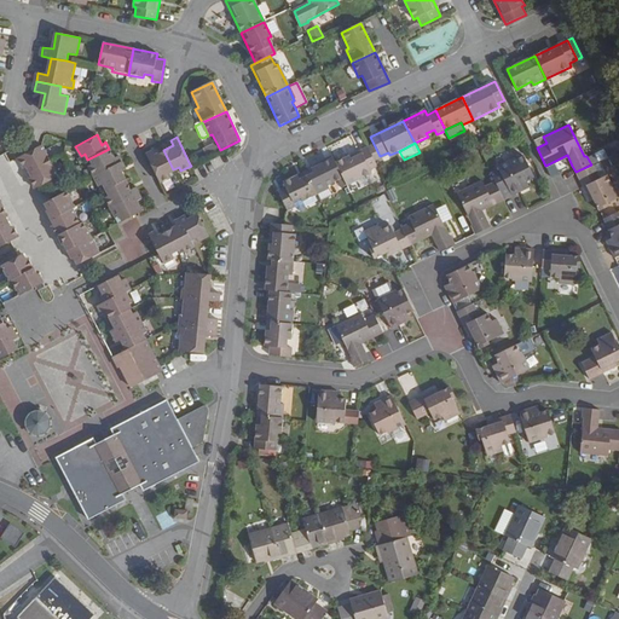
[(25,163),(29,171),(50,160),(41,145),(18,157),(22,165),(25,163)]
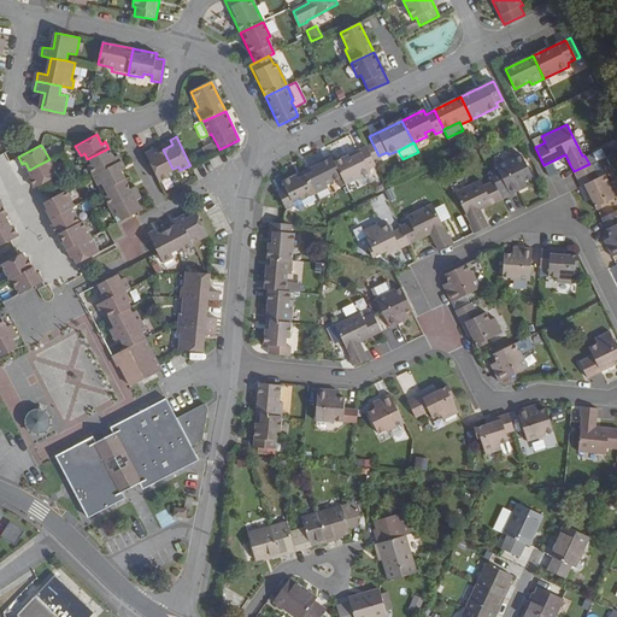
[(376,166),(366,147),(335,163),(342,177),(346,186),(370,174),(368,170),(376,166)]
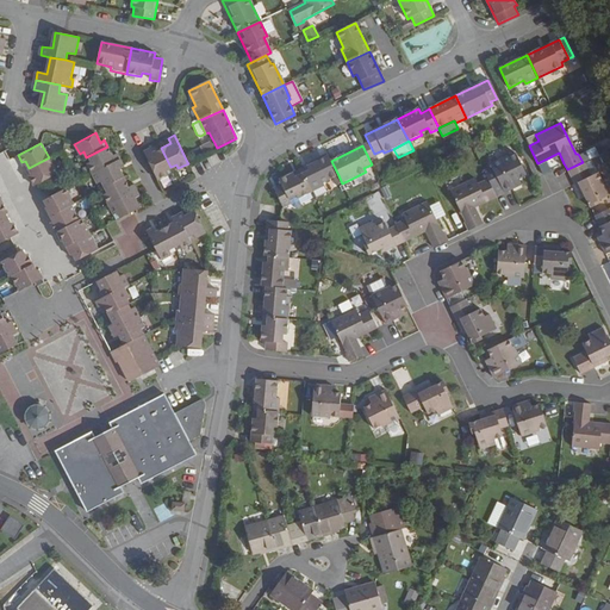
[(87,163),(92,173),(119,160),(117,154),(112,156),(107,147),(88,156),(91,161),(87,163)]
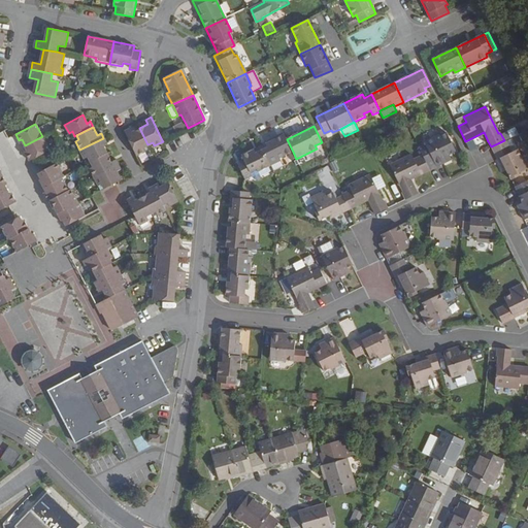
[(143,146),(147,144),(139,128),(131,132),(129,128),(124,131),(136,155),(145,151),(143,146)]
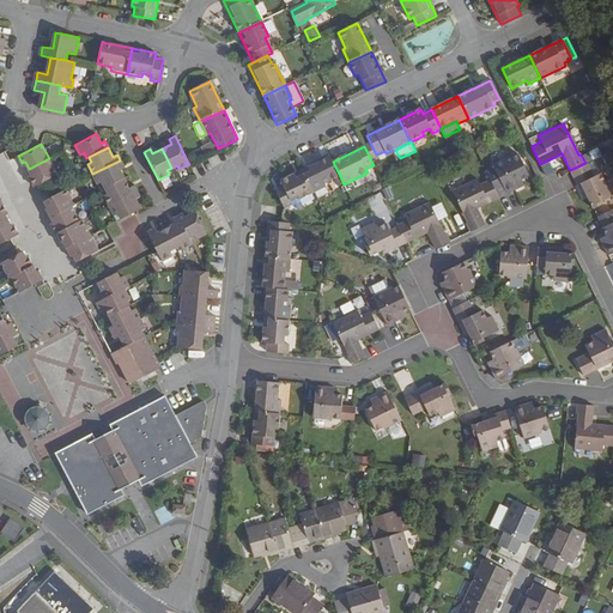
[(319,150),(301,157),(303,164),(321,158),(319,150)]
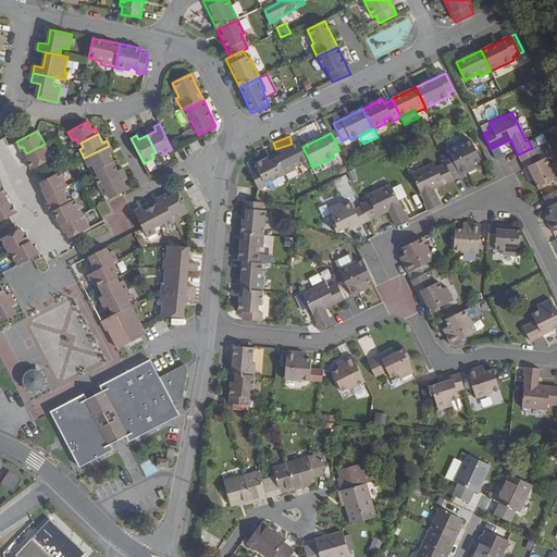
[(462,143),(446,150),(448,155),(442,158),(445,163),(453,180),(475,169),(472,163),(480,160),(470,140),(463,144),(462,143)]
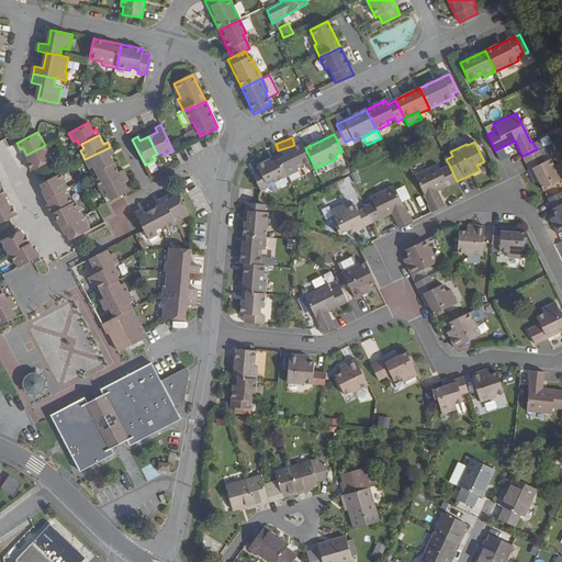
[(305,148),(303,144),(278,157),(288,177),(299,172),(298,169),(312,161),(305,148)]
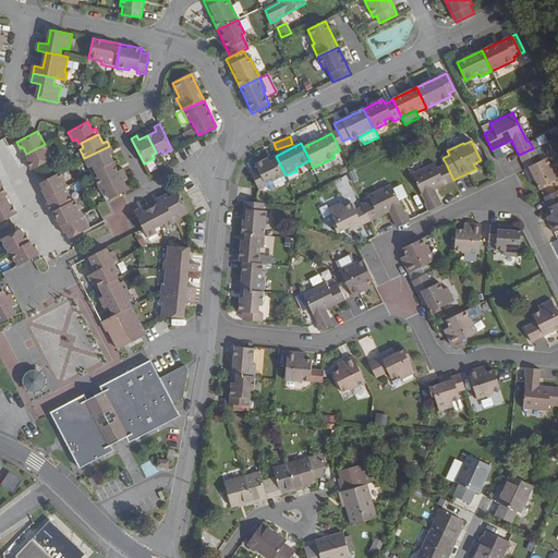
[(45,144),(26,154),(32,164),(28,165),(32,170),(52,159),(45,144)]
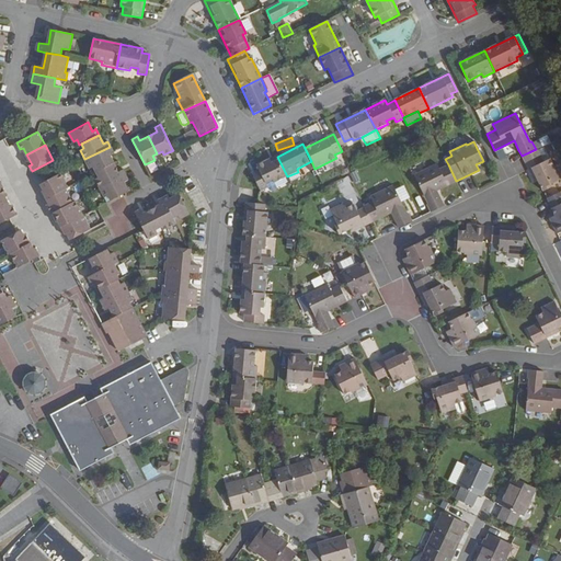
[(93,167),(95,172),(113,162),(109,153),(113,151),(110,147),(84,159),(90,169),(93,167)]
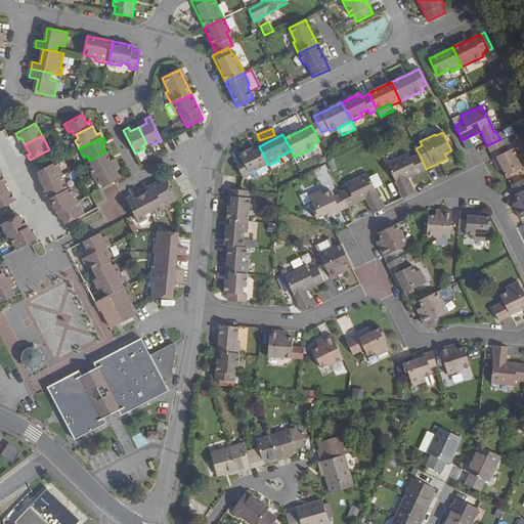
[(507,149),(501,139),(500,139),(487,145),(492,157),(498,169),(501,168),(507,177),(515,173),(514,171),(523,165),(523,158),(521,151),(517,154),(513,147),(507,149)]
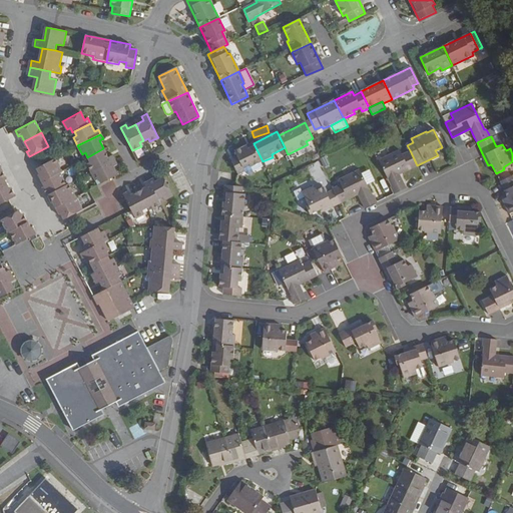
[(236,156),(230,159),(238,175),(243,173),(242,168),(248,165),(249,168),(263,161),(253,143),(234,152),(236,156)]
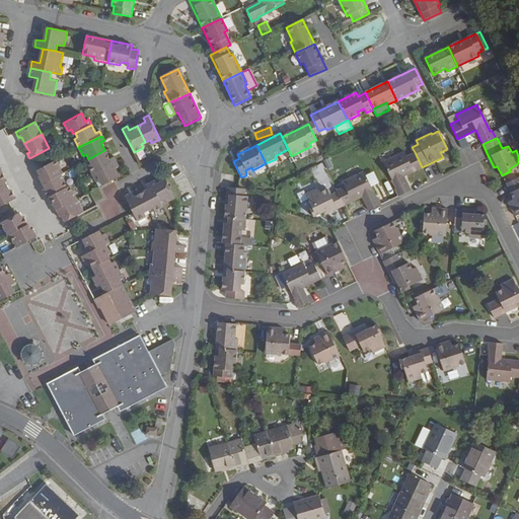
[(87,165),(92,174),(116,161),(114,157),(109,160),(104,150),(88,159),(90,164),(87,165)]
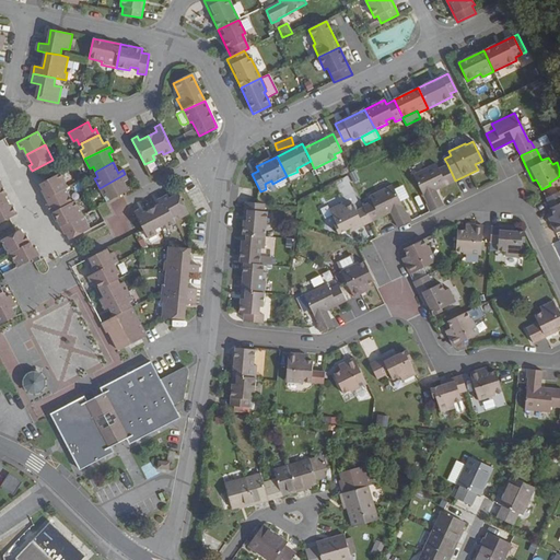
[(424,205),(429,212),(442,206),(435,190),(455,181),(447,164),(439,170),(435,163),(413,174),(427,203),(424,205)]
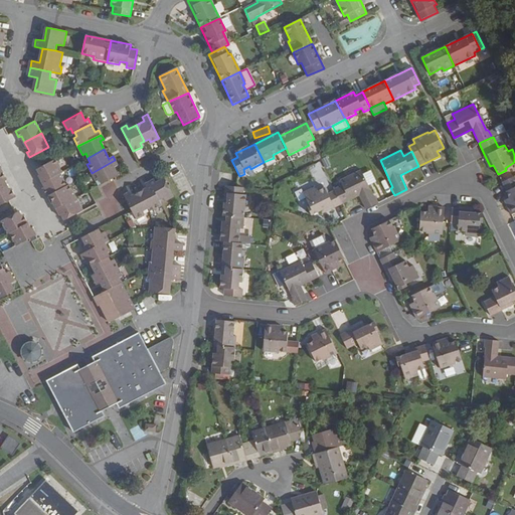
[(42,182),(59,173),(61,172),(54,159),(37,168),(40,174),(38,175),(42,182)]
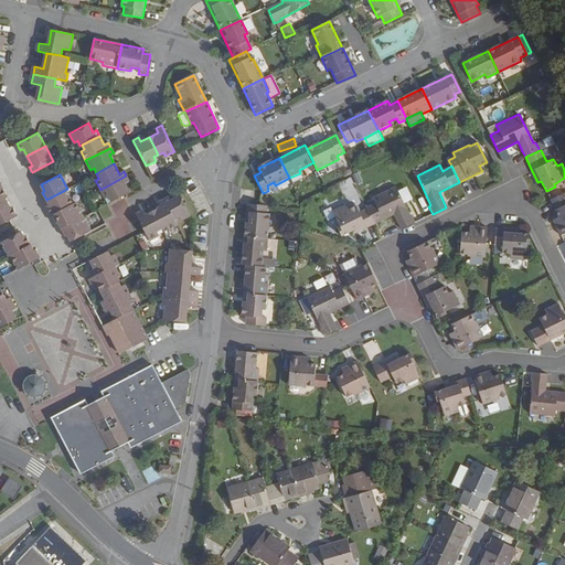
[(108,196),(112,201),(125,194),(129,192),(125,184),(129,182),(126,176),(100,190),(105,199),(108,196)]
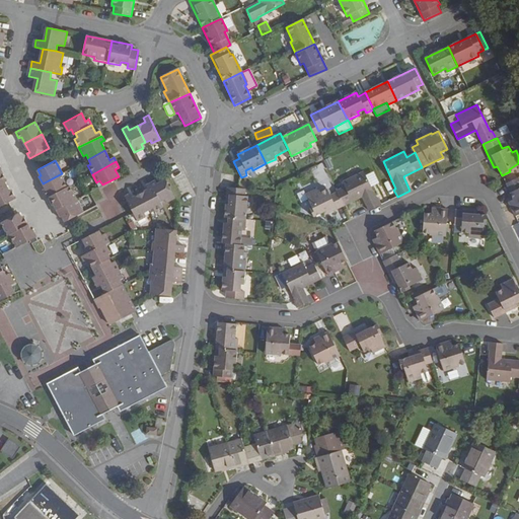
[(361,197),(367,211),(380,205),(377,198),(375,199),(363,171),(341,181),(344,187),(335,190),(336,192),(343,206),(361,197)]
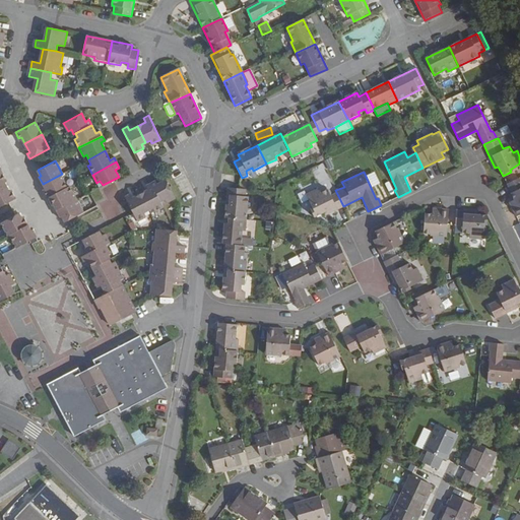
[(47,198),(67,188),(60,175),(43,184),(46,190),(44,191),(47,198)]
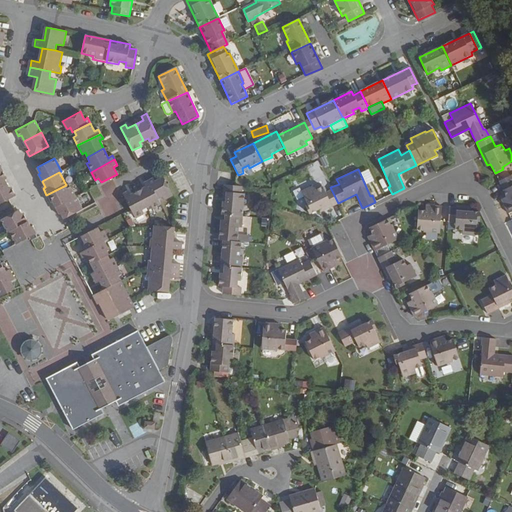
[(499,180),(502,188),(506,196),(501,198),(508,212),(511,209),(511,179),(510,175),(499,180)]
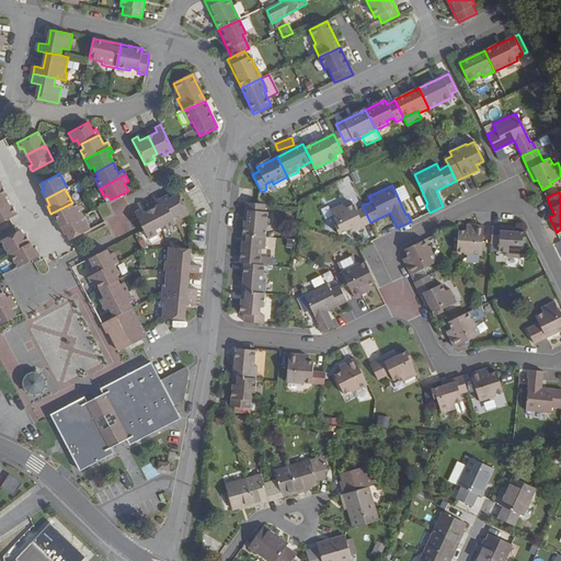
[(168,195),(162,197),(173,218),(178,216),(180,219),(189,214),(179,194),(169,198),(168,195)]
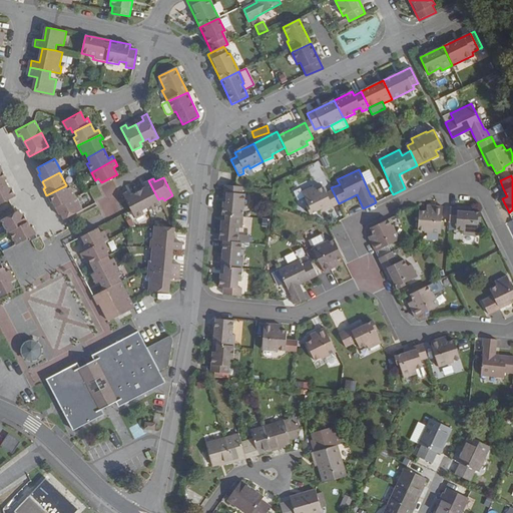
[(145,187),(137,191),(146,207),(150,205),(152,208),(160,204),(158,199),(148,180),(143,183),(145,187)]
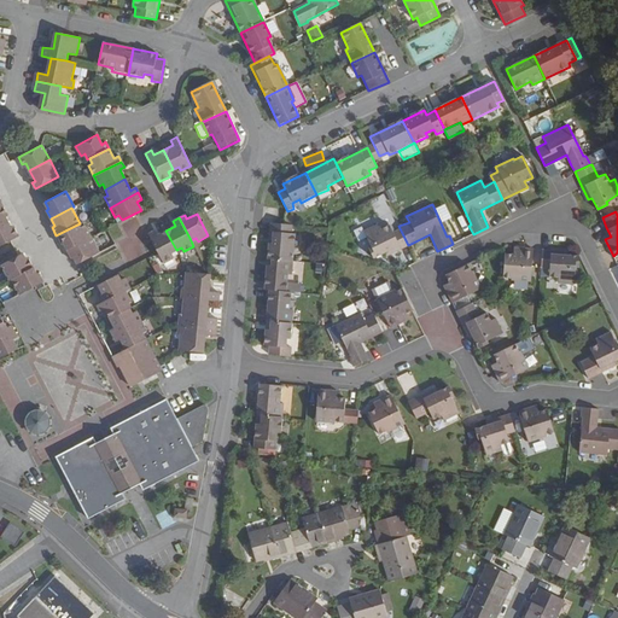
[(7,221),(0,225),(0,245),(18,237),(13,228),(11,229),(7,221)]
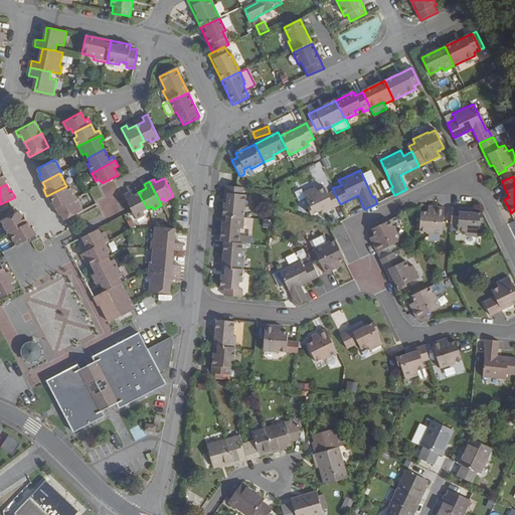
[(55,207),(75,197),(68,185),(66,186),(46,196),(50,204),(53,202),(55,207)]
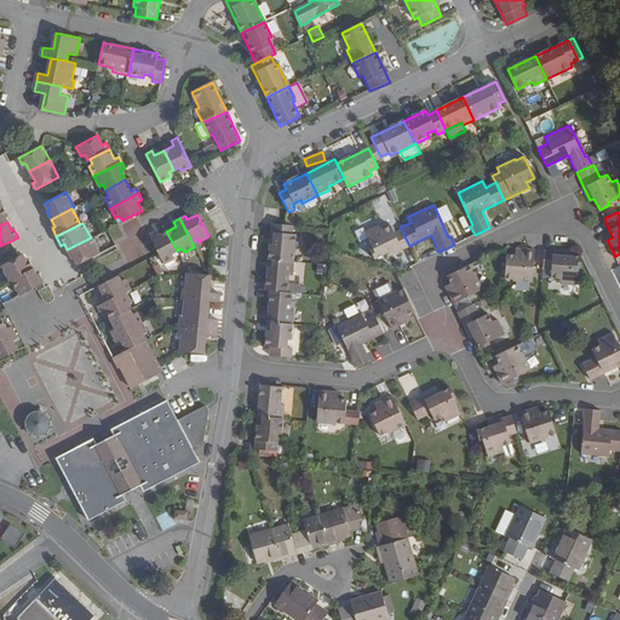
[(268,259),(294,262),(296,235),(292,235),(293,227),(287,225),(271,224),(268,259)]
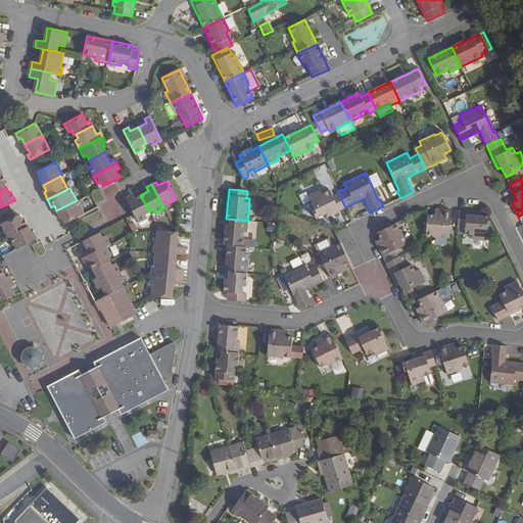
[(326,217),(345,207),(338,193),(331,196),(328,190),(321,193),(319,189),(306,195),(313,208),(311,209),(315,219),(325,214),(326,217)]
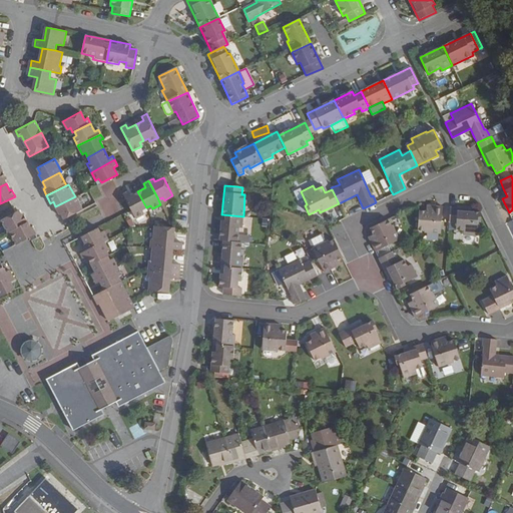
[(494,200),(502,199),(502,189),(494,190),(494,200)]
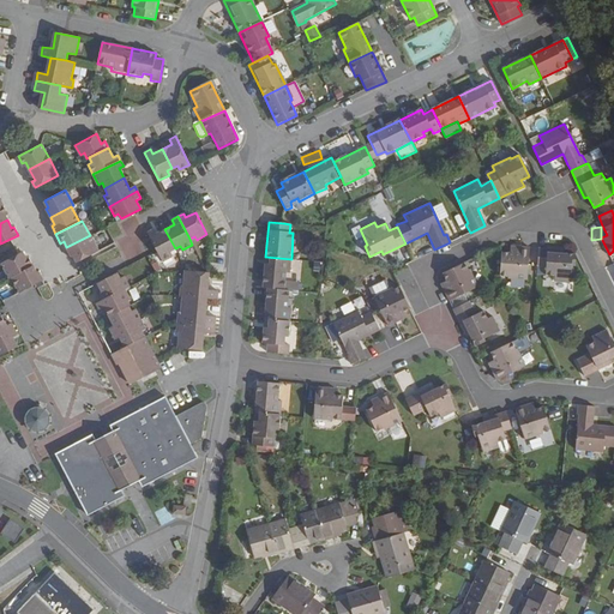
[(152,229),(146,233),(150,240),(161,260),(172,254),(170,251),(175,248),(164,229),(155,234),(152,229)]
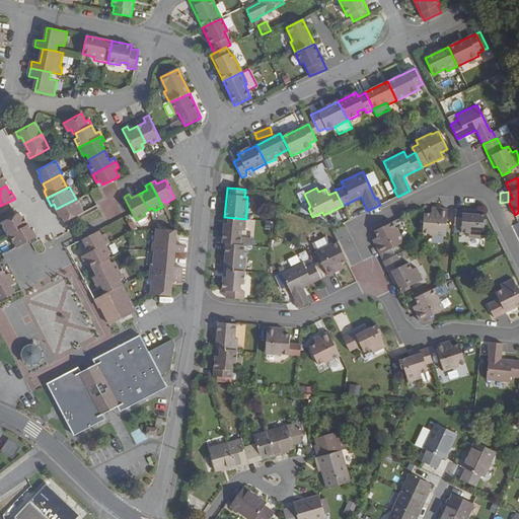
[(83,212),(76,199),(56,209),(60,217),(62,216),(65,222),(83,212)]
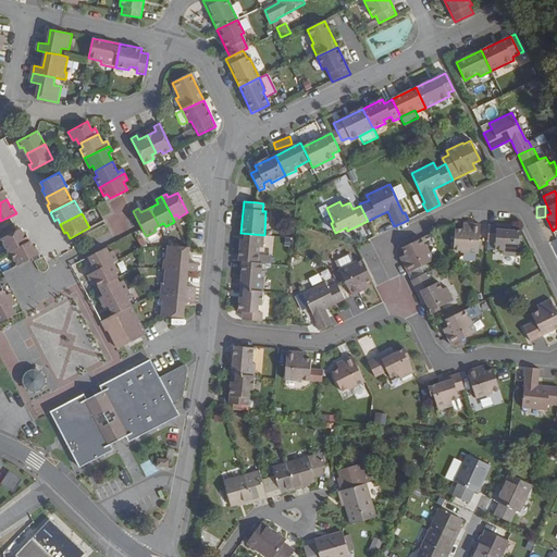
[(478,240),(486,242),(487,224),(461,223),(461,227),(453,226),(452,251),(478,252),(478,240)]
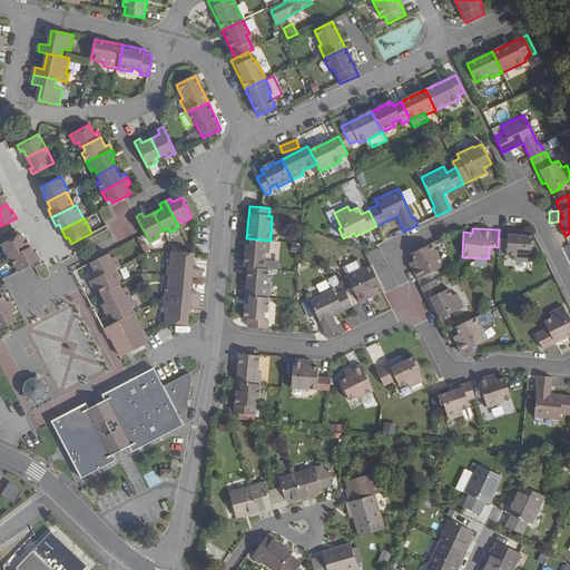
[(532,245),(534,235),(522,234),(522,232),(499,229),(498,247),(505,247),(505,254),(513,255),(513,261),(528,261),(529,245),(532,245)]
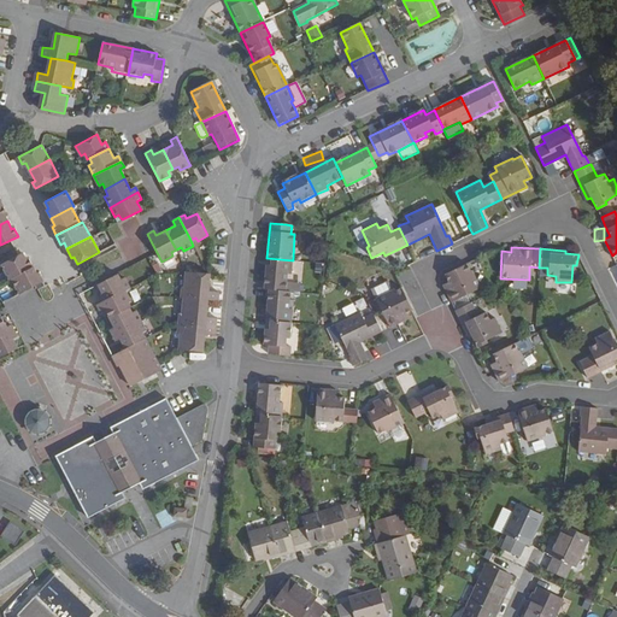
[(11,278),(31,268),(28,260),(25,262),(22,253),(0,264),(9,280),(11,278)]
